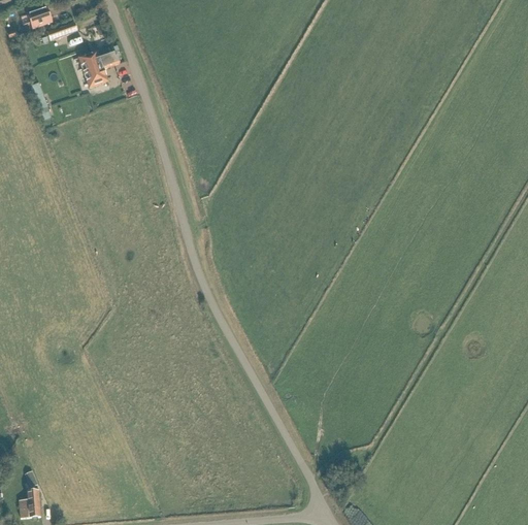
[(47,7),(29,13),(34,27),(53,21),(47,7)]
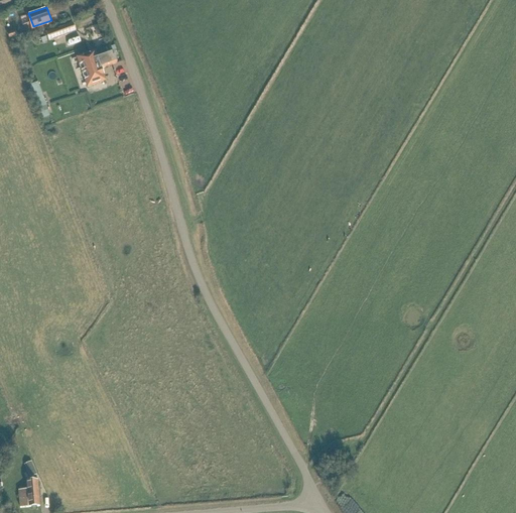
[(53,27),(46,30),(49,38),(76,28),(73,21),(54,28),(53,27)]
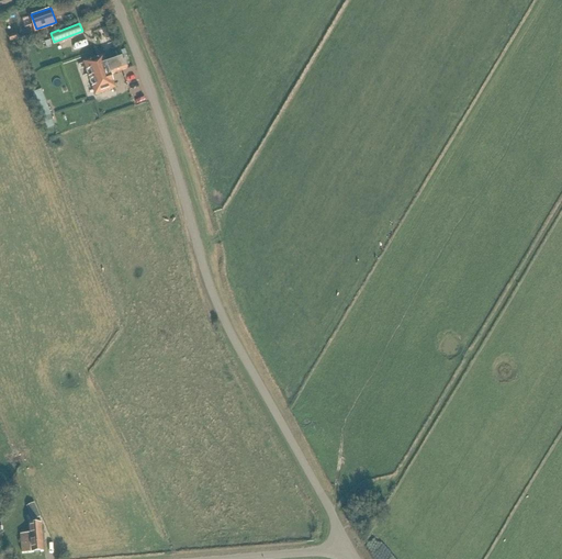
[(108,24),(102,26),(105,37),(112,35),(108,24)]
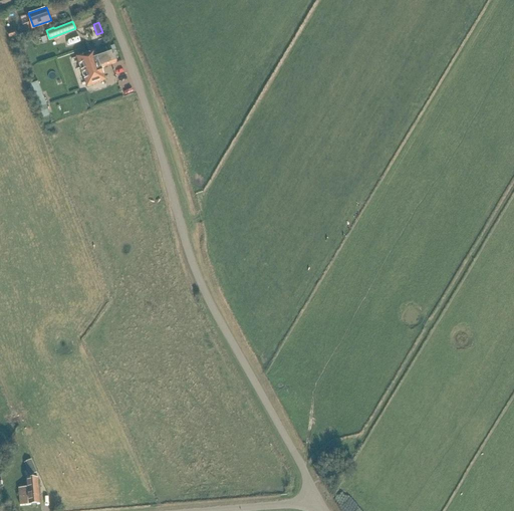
[(15,28),(7,31),(9,37),(17,34),(15,28)]
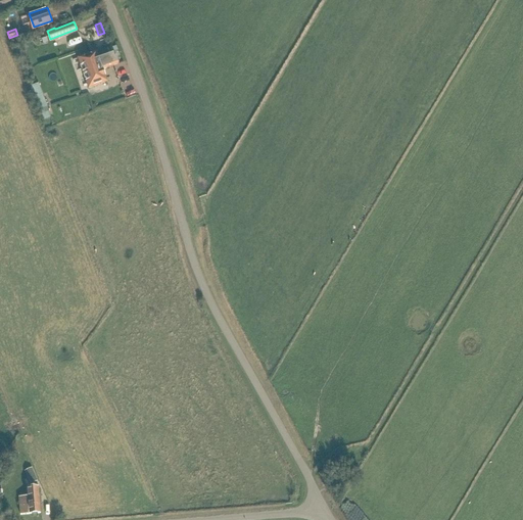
[(96,53),(81,59),(91,86),(105,80),(101,67),(117,62),(113,50),(119,48),(116,44),(108,47),(109,51),(97,56),(96,53)]
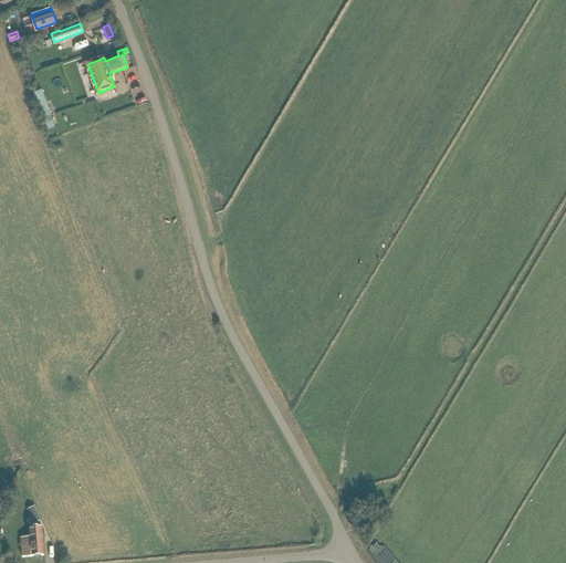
[(41,87),(33,91),(45,127),(56,124),(42,87),(41,87)]
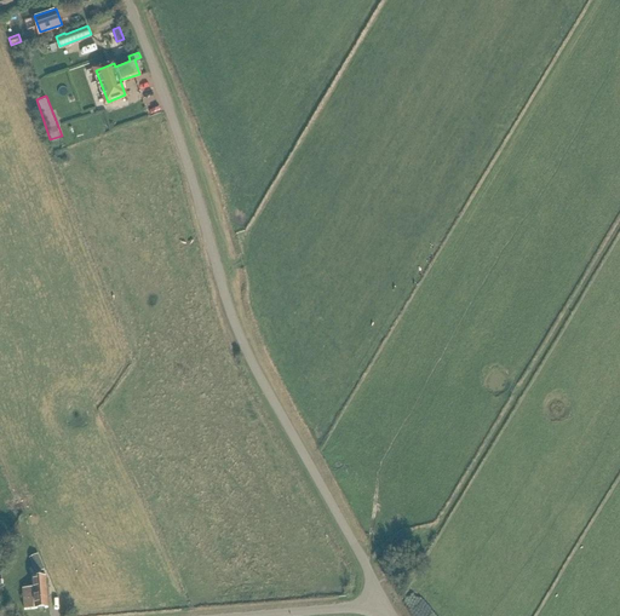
[(38,551),(29,554),(36,571),(45,566),(38,551)]
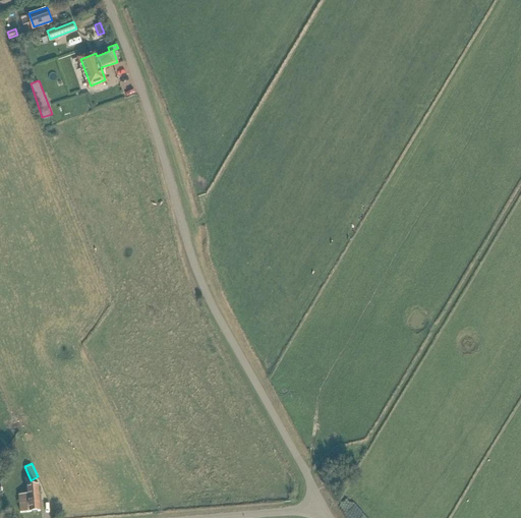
[(36,511),(37,509),(40,509),(38,482),(26,483),(27,492),(19,493),(20,510),(31,510),(33,511),(36,511)]
